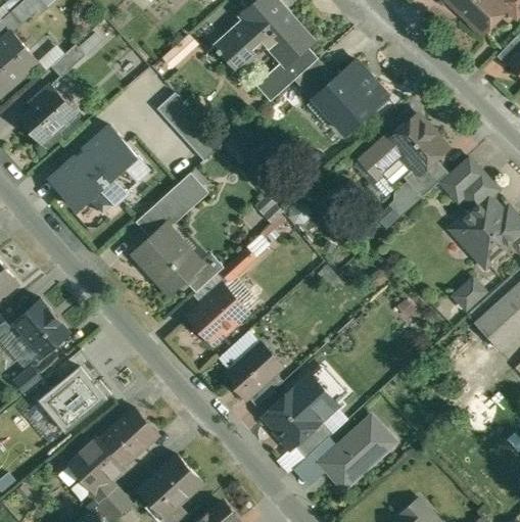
[(37,0),(21,0),(8,13),(19,26),(35,12),(38,15),(45,9),(37,0)]
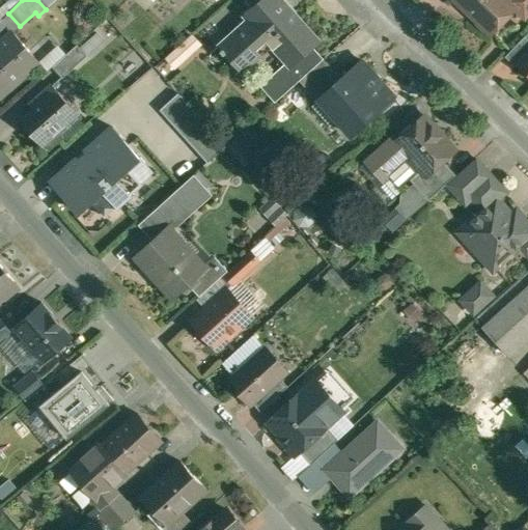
[(274,0),(261,0),(251,9),(243,18),(246,21),(217,48),(220,52),(219,53),(222,56),(223,55),(230,62),(235,57),(247,70),(272,48),(288,67),(265,88),(277,102),(298,82),(298,81),(322,60),(311,49),(317,43),(290,12),(288,15),(274,0)]
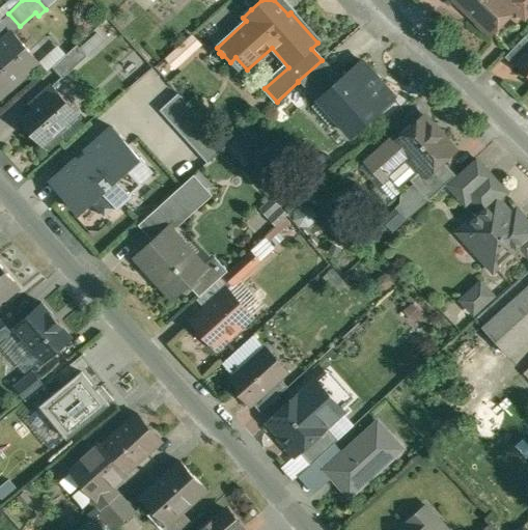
[(243,0),(251,9),(261,0),(243,0)]
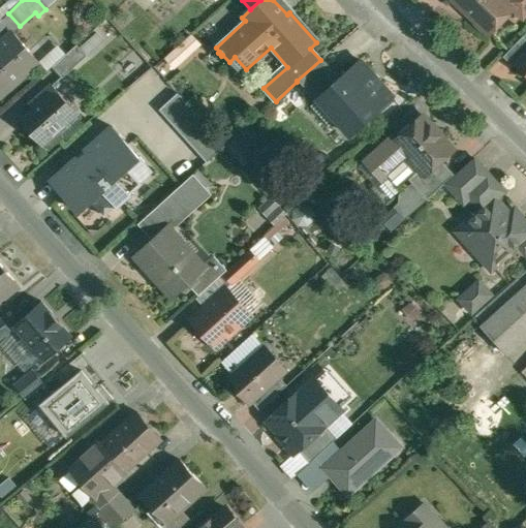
[(452,0),(461,8),(465,9),(472,16),(472,25),(482,33),(487,33),(489,34),(512,10),(513,9),(511,7),(514,4),(509,0),(452,0)]
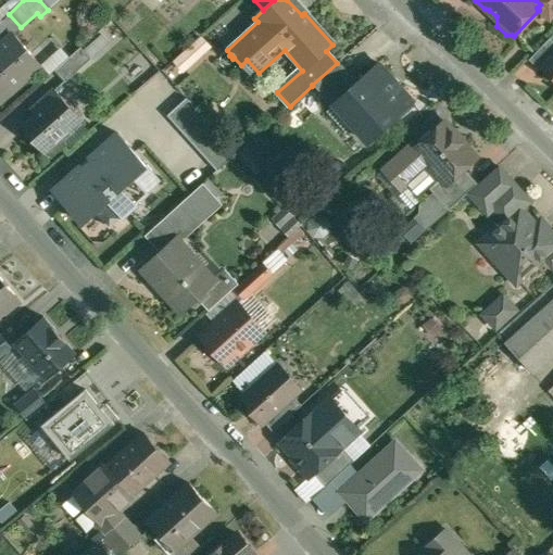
[(552,0),(536,0),(540,4),(537,8),(539,10),(538,11),(548,20),(552,13),(552,0)]
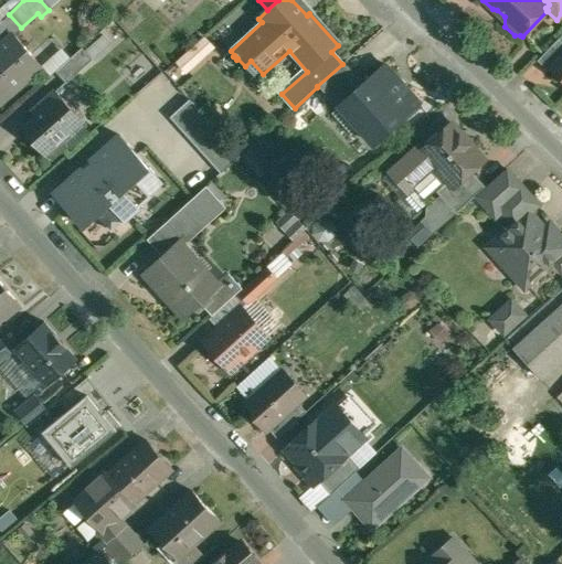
[(1,21),(0,22),(0,43),(10,35),(11,36),(21,28),(9,14),(1,21)]
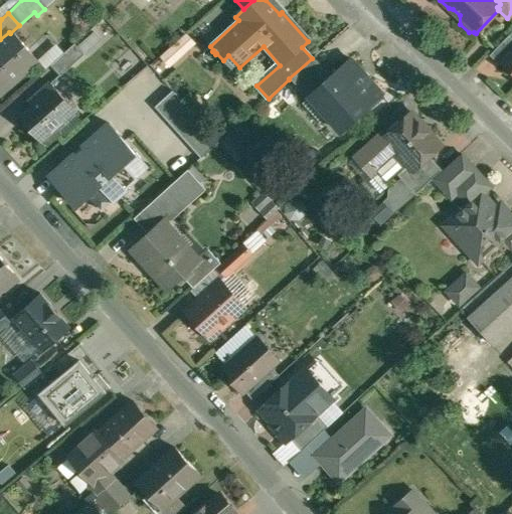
[(0,39),(0,94),(34,62),(35,63),(36,62),(34,60),(10,33),(9,32),(0,39)]
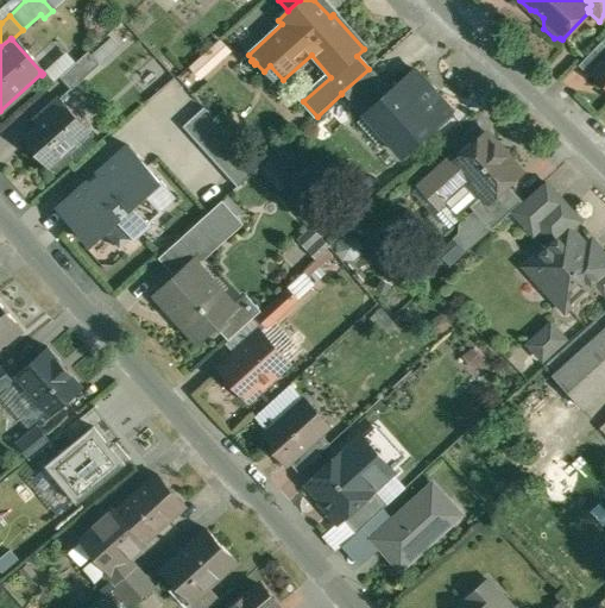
[(214,41),(177,68),(188,81),(224,52),(214,41)]
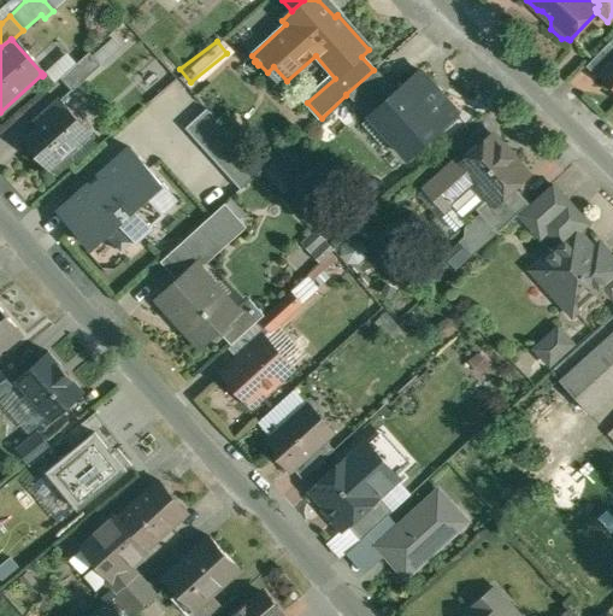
[(612,48),(607,44),(584,68),(596,78),(600,75),(599,75),(612,58),(612,48)]
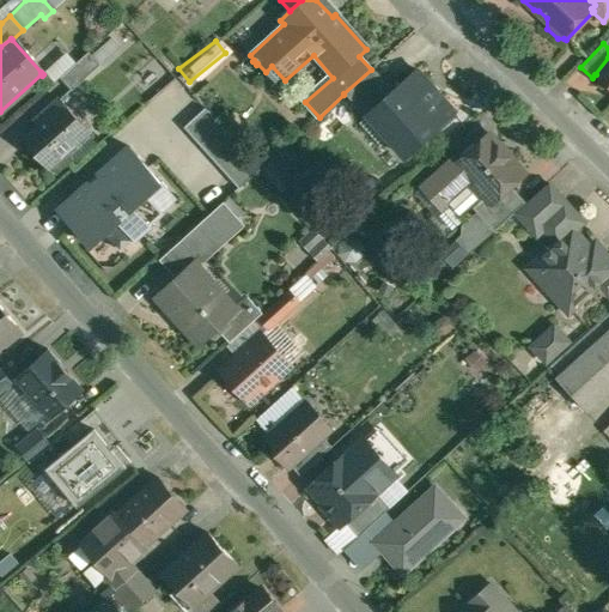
[(60,76),(58,78),(68,91),(97,65),(85,53),(60,76)]
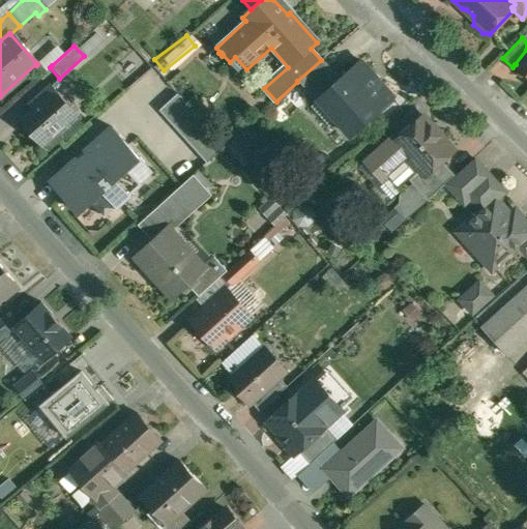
[(526,50),(515,64),(516,64),(526,76),(526,50)]
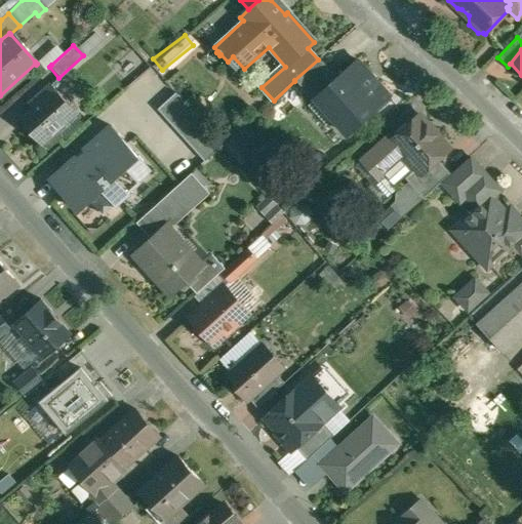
[(51,65),(43,54),(35,62),(37,64),(44,72),(49,67),(51,65)]
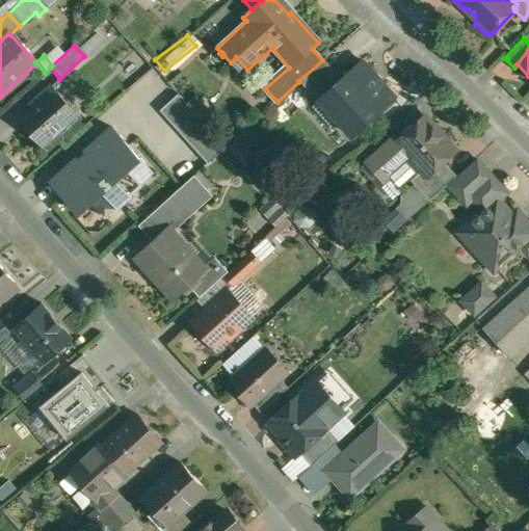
[(322,60),(298,81),(298,82),(319,104),(320,103),(326,98),(324,96),(341,81),(322,60)]
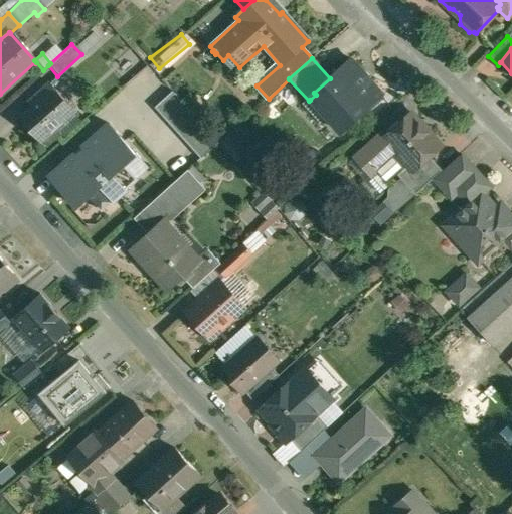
[(330,78),(314,93),(316,95),(310,100),(341,133),(380,98),(379,96),(378,97),(361,76),(362,74),(349,60),(330,78)]
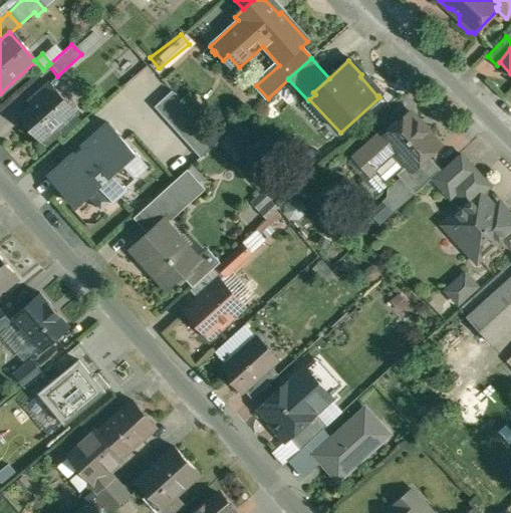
[(47,82),(25,101),(30,107),(18,118),(38,142),(39,141),(45,148),(59,136),(53,129),(72,111),(47,82)]
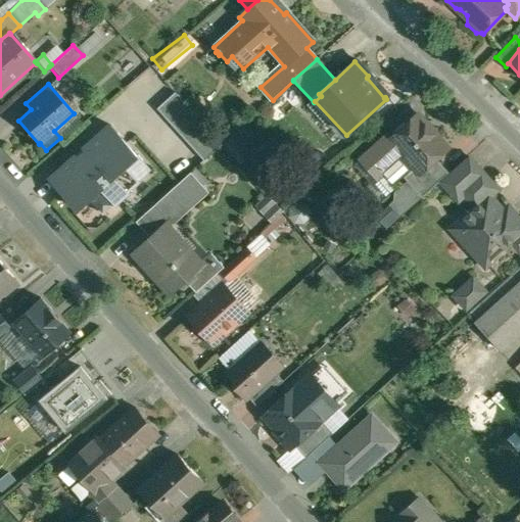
[(173,93),(154,110),(200,161),(219,145),(173,93)]
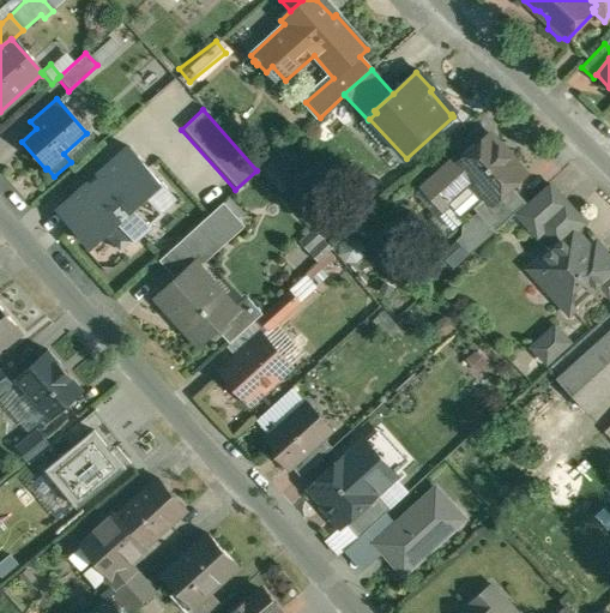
[(524,174),(488,134),(456,164),(479,192),(479,199),(470,208),(477,216),(509,187),(524,174)]
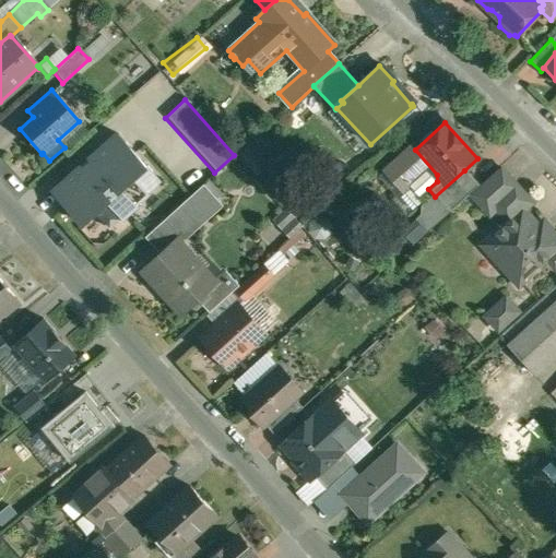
[(79,168),(51,192),(79,225),(92,213),(107,230),(146,196),(130,177),(143,166),(116,134),(86,161),(90,163),(81,170),(79,168)]
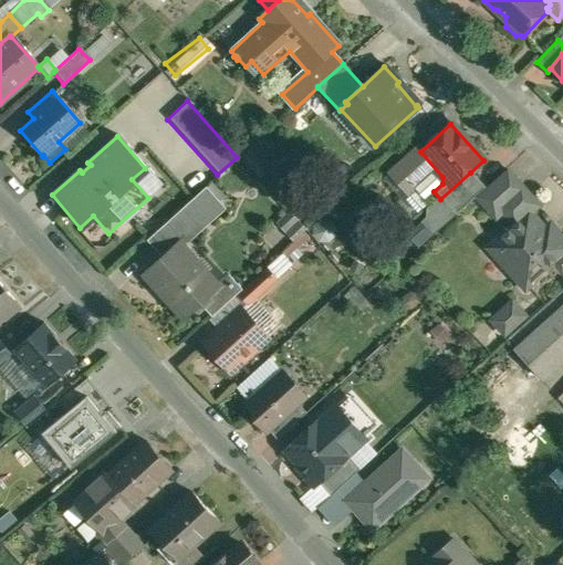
[(485,188),(475,196),(494,218),(501,211),(494,205),(518,184),(504,169),(485,188)]
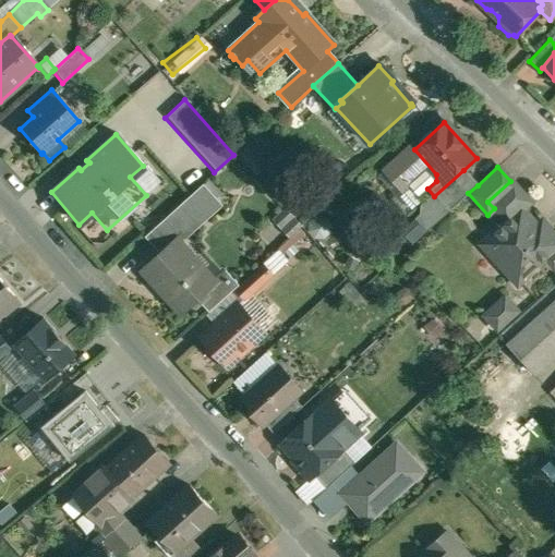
[(463,170),(434,196),(448,212),(468,193),(478,185),(463,170)]
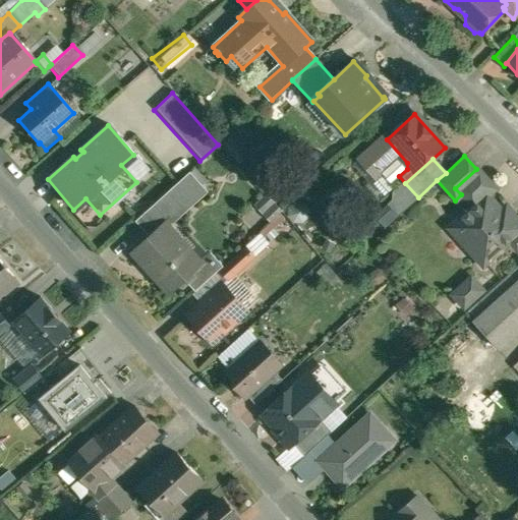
[(476,169),(455,188),(461,194),(472,208),(467,212),(463,211),(457,216),(458,220),(455,223),(465,233),(458,239),(481,266),(508,241),(516,251),(517,249),(517,223),(504,208),(500,212),(486,196),(495,189),(476,169)]
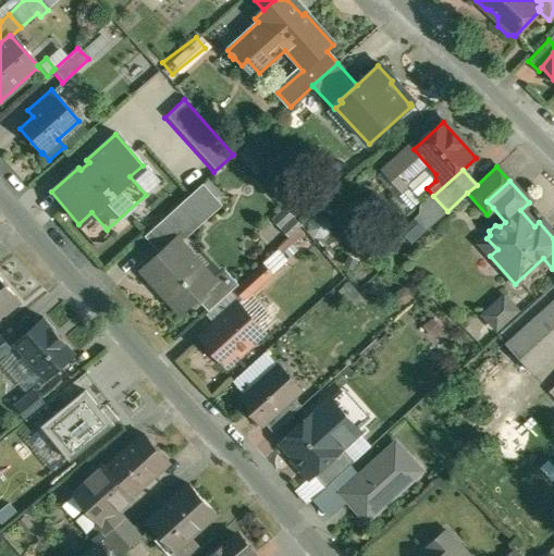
[(201,184),(145,235),(160,251),(174,239),(177,243),(220,206),(201,184)]
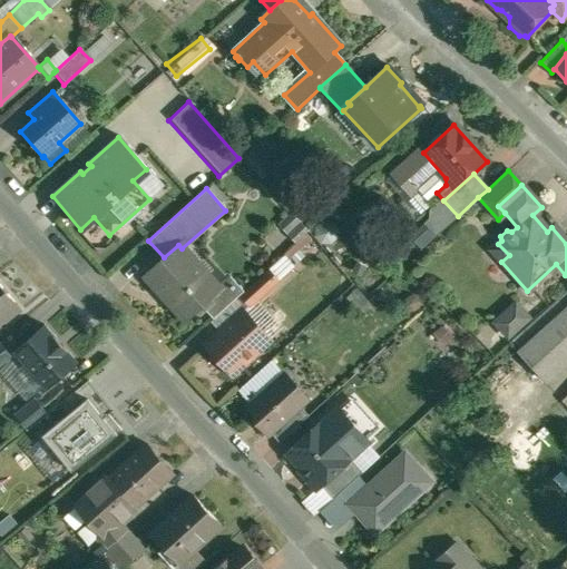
[(440,199),(400,232),(411,246),(452,214),(440,199)]
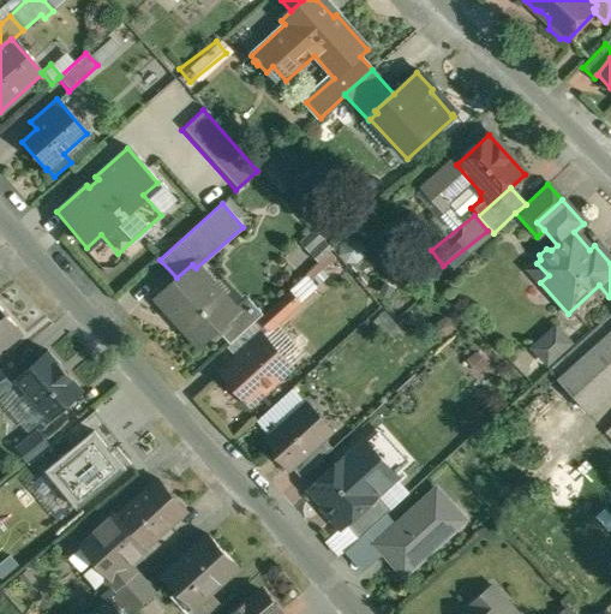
[(300,269),(306,284),(322,279),(316,263),(327,258),(322,245),(306,250),(311,266),(300,269)]
